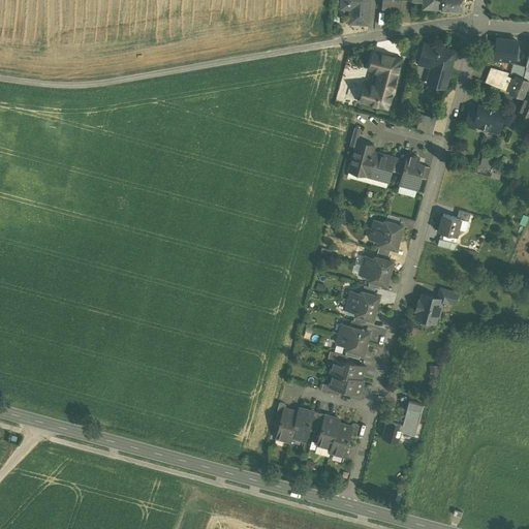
[(369,0),(342,0),(342,4),(351,4),(350,23),(368,24),(369,0)]
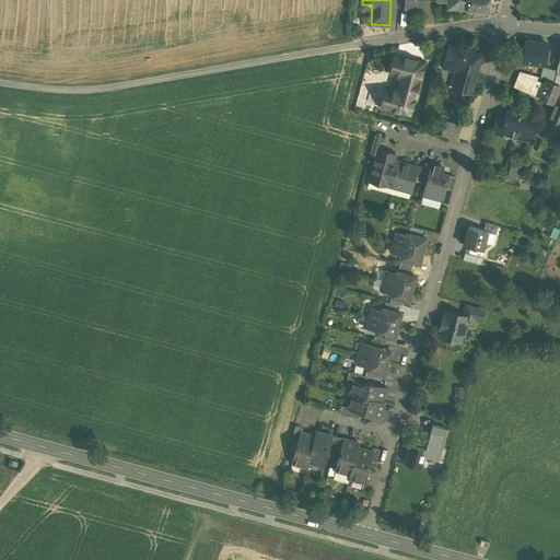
[(405,0),(405,9),(415,9),(415,7),(424,8),(423,0),(405,0)]
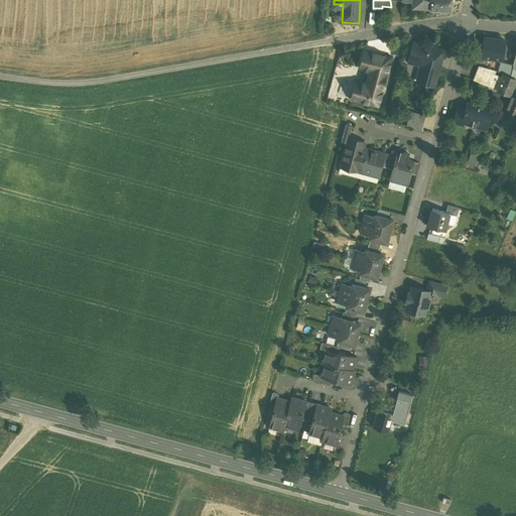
[(402,0),(402,1),(412,2),(412,8),(430,9),(430,0),(402,0)]
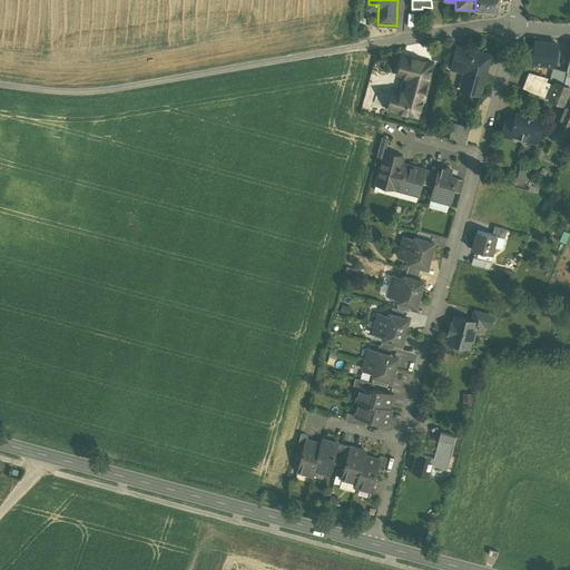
[(475,0),(475,10),(485,10),(487,10),(497,10),(497,0),(475,0)]
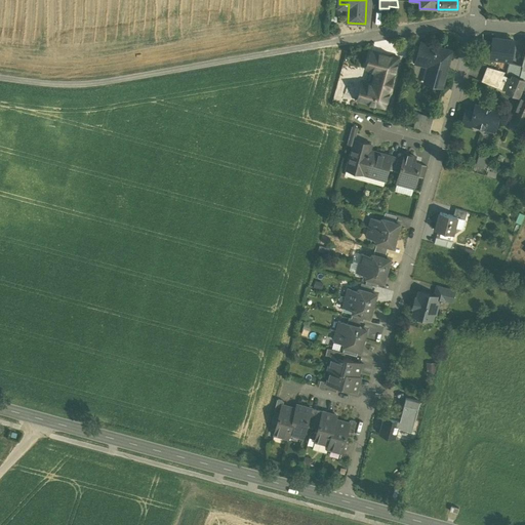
[(491,52),(491,57),(511,61),(513,41),(493,38),(492,44),(491,43),(489,52),(491,52)]
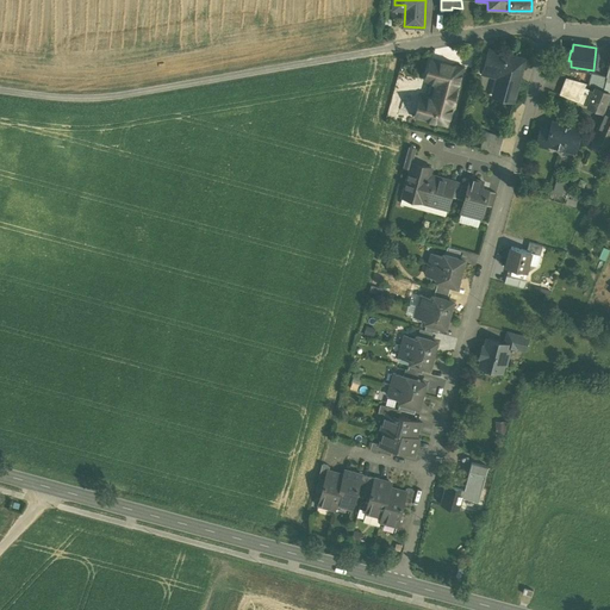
[(503,53),(502,57),(487,54),(487,56),(483,73),(499,76),(493,97),(514,101),(524,60),(503,53)]
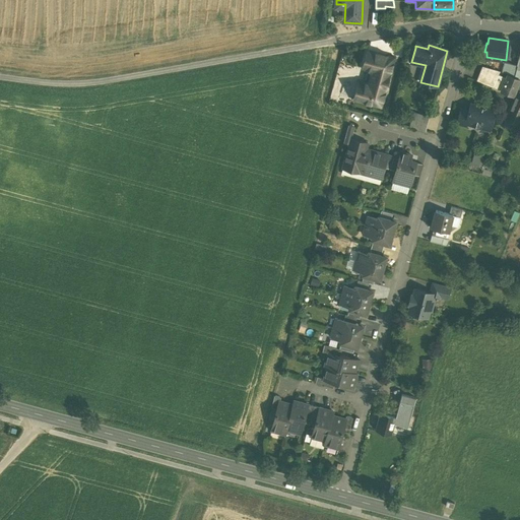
[(409,46),(405,61),(411,62),(415,48),(409,46)]
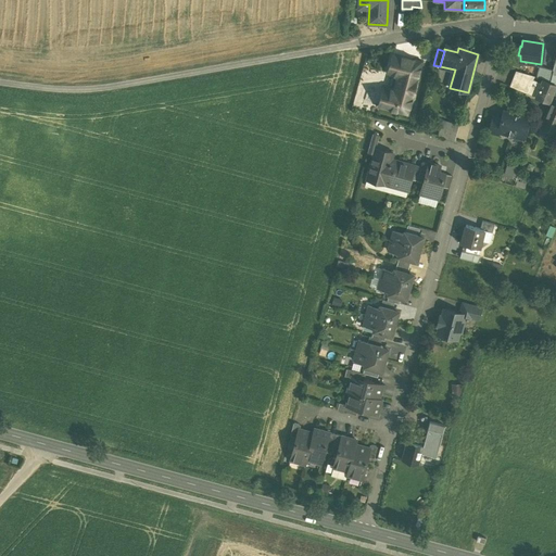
[(407,59),(393,54),(389,70),(399,73),(403,74),(407,59)]
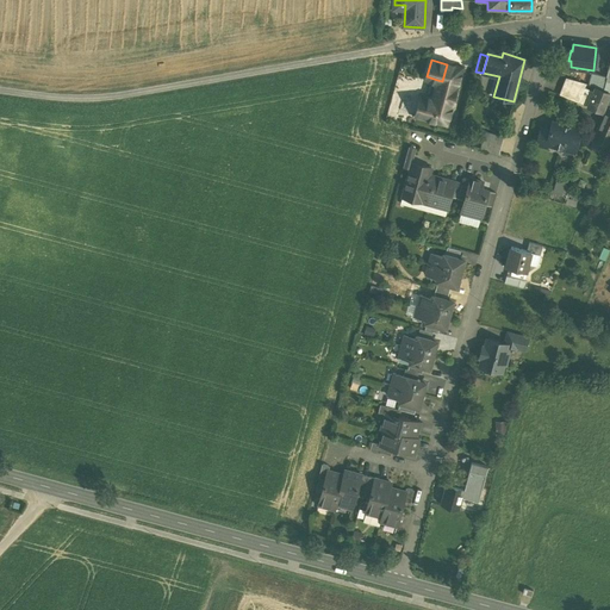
[(461,68),(447,64),(442,81),(437,80),(431,103),(421,99),(416,116),(446,124),(461,68)]
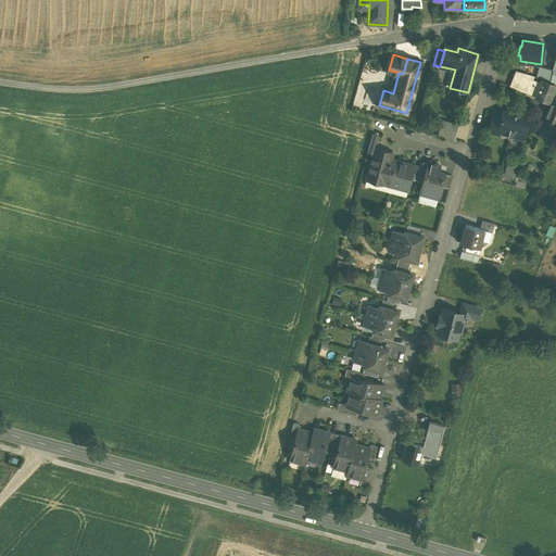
[(553,70),(540,66),(536,76),(550,81),(552,75),(552,74),(553,70)]
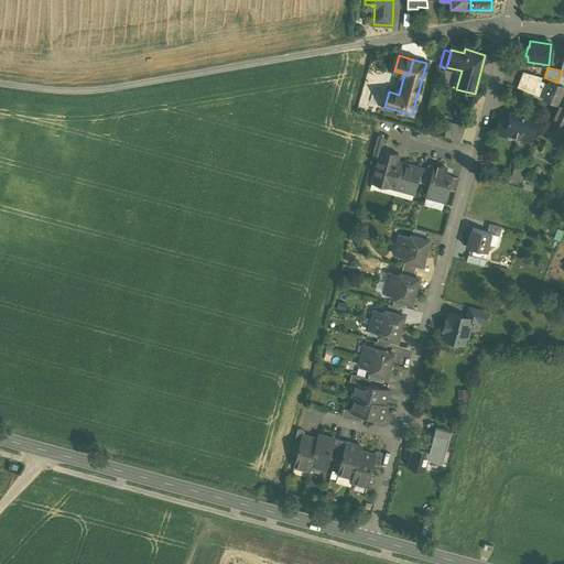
[(539,76),(523,72),(517,87),(534,95),(540,82),(542,77),(539,76)]
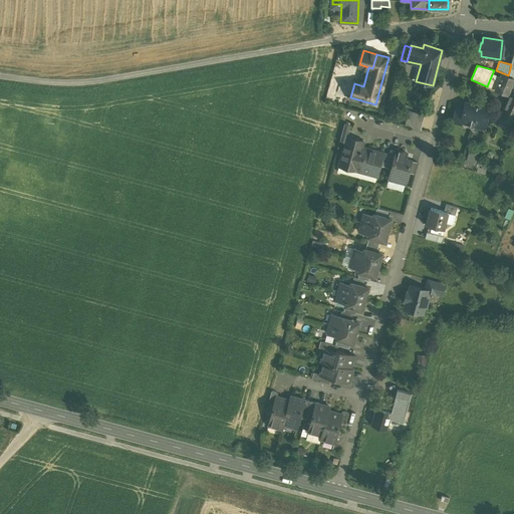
[(500,77),(492,74),(487,86),(508,94),(510,89),(512,84),(513,78),(501,73),(500,77)]
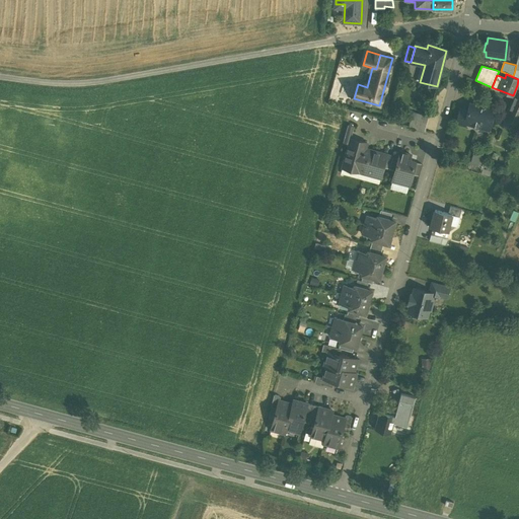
[(518,91),(517,90),(514,99),(513,99),(508,112),(505,119),(505,120),(516,125),(517,125),(518,119),(518,91)]
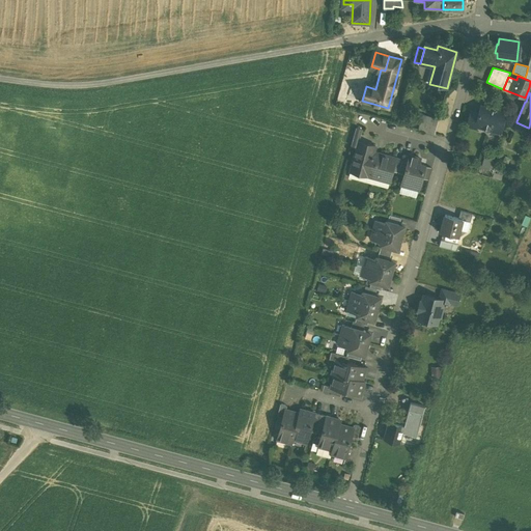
[(505,112),(481,106),(478,114),(476,122),(477,123),(476,127),(500,133),(505,112)]
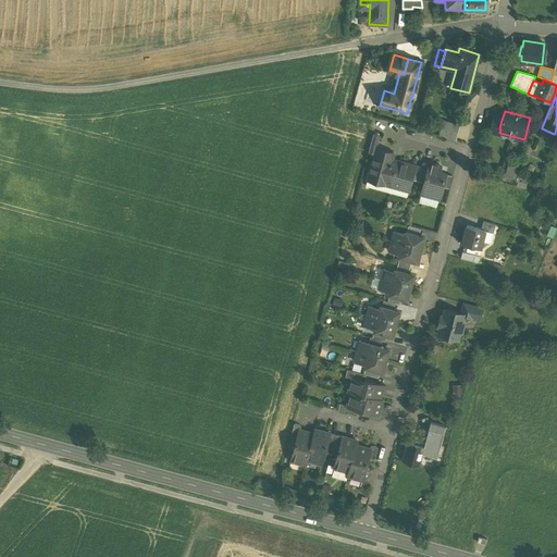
[(494,118),(490,132),(498,134),(499,133),(500,130),(499,128),(502,120),(494,118)]
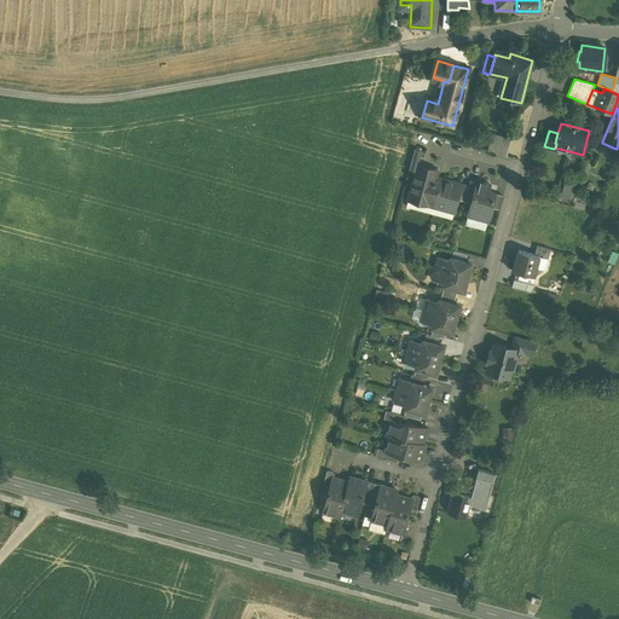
[(510,139),(492,134),(491,140),(490,143),(509,148),(510,139)]
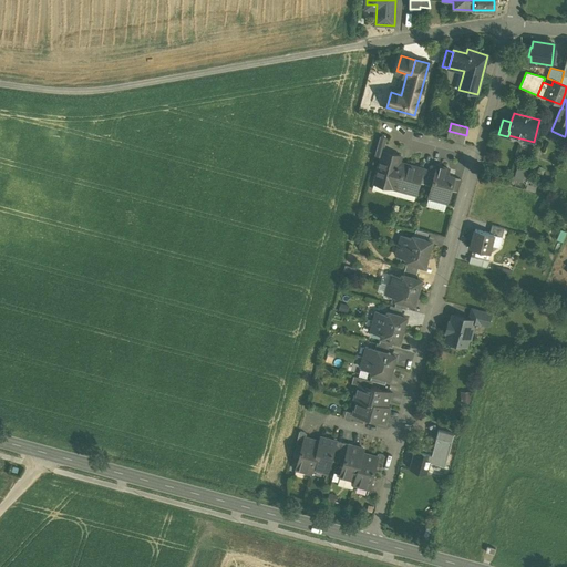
[(466,135),(449,131),(447,138),(464,143),(466,135)]
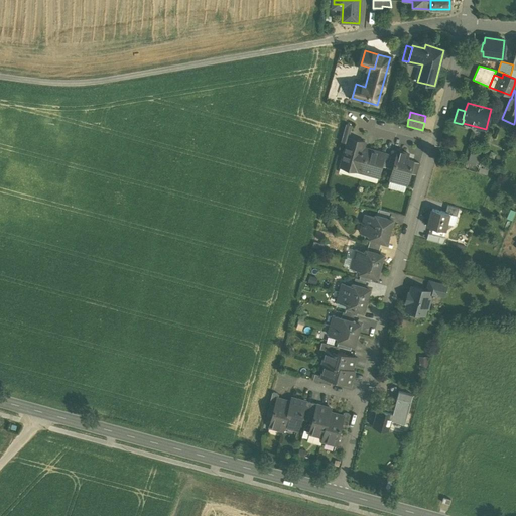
[(513,124),(502,119),(500,124),(511,129),(513,124)]
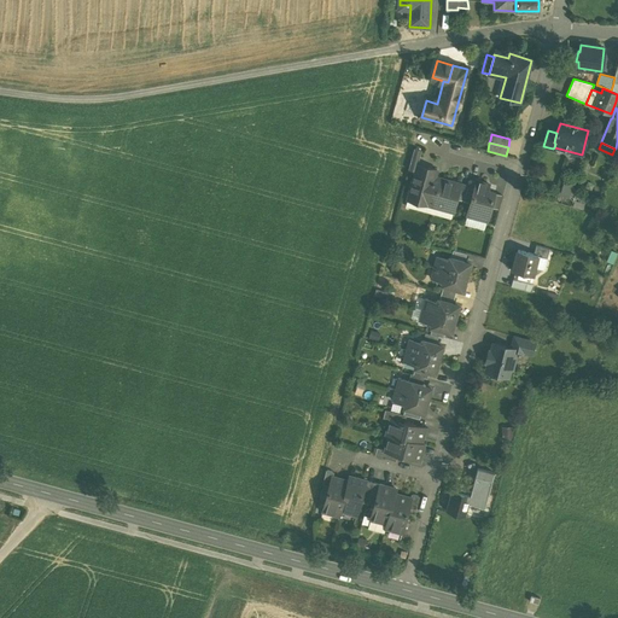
[(414,147),(408,169),(415,170),(417,164),(418,164),(421,150),(414,147)]
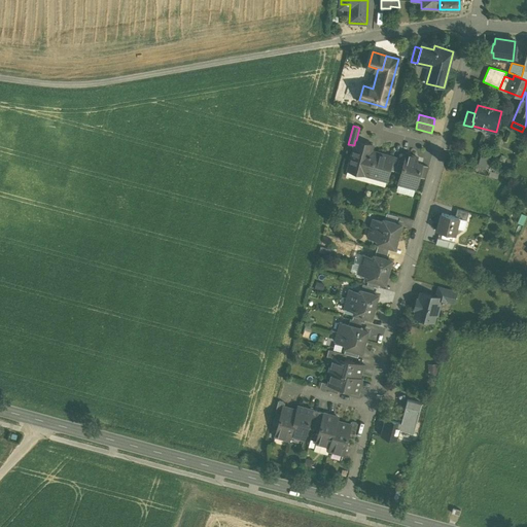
[(356,140),(355,140),(354,145),(348,168),(363,172),(364,172),(371,150),(373,144),(356,140)]
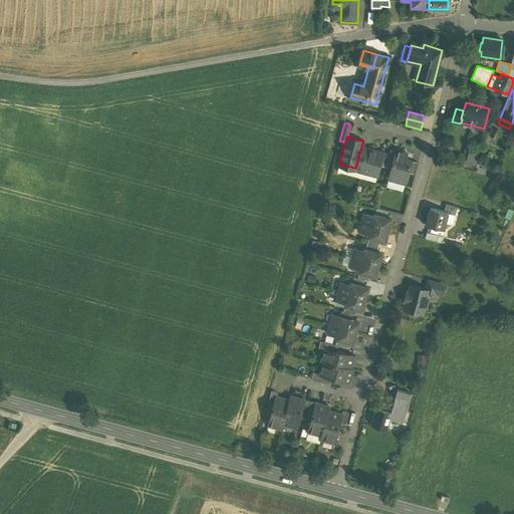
[(361,147),(355,168),(354,168),(354,170),(361,172),(367,149),(361,147)]
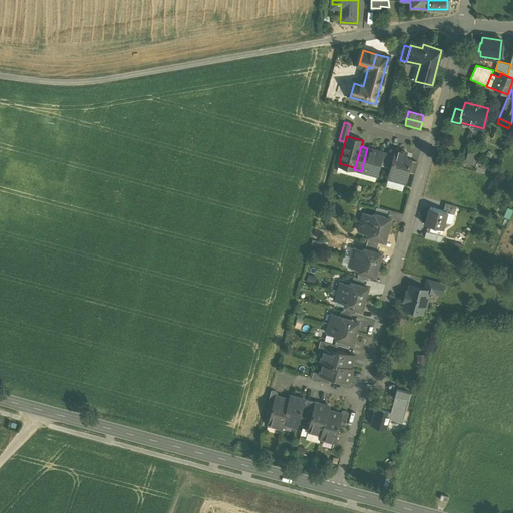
[(382,152),(367,148),(361,171),(376,175),(379,163),(382,152)]
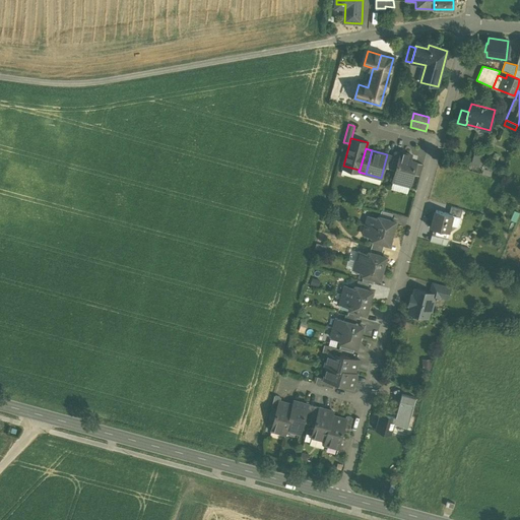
[(390,168),(390,169),(396,171),(400,152),(395,151),(393,155),(390,168)]
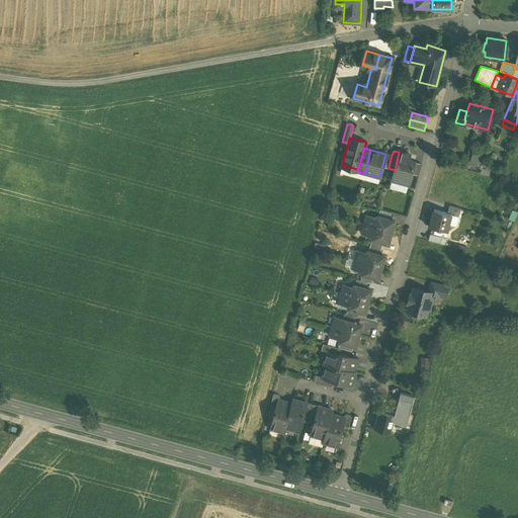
[(410,154),(400,151),(399,152),(395,170),(392,180),(408,185),(411,173),(415,161),(408,160),(410,154)]
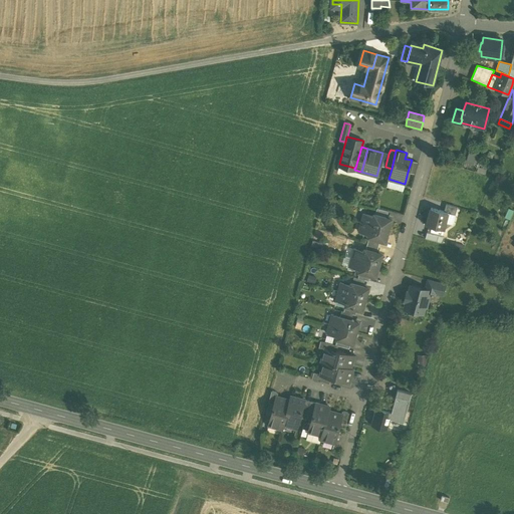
[(389,154),(382,153),(379,164),(386,166),(389,154)]
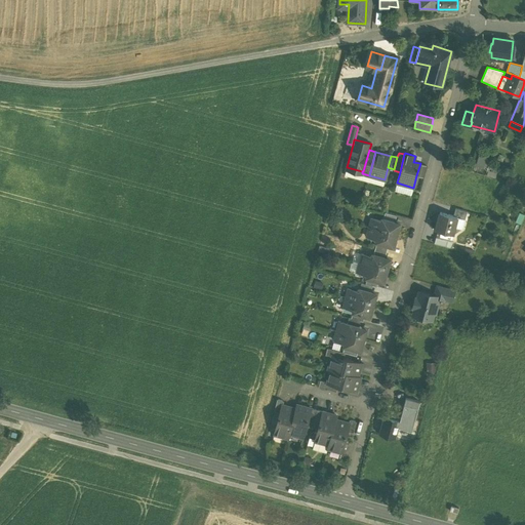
[(487,159),(479,157),(476,164),(484,167),(487,159)]
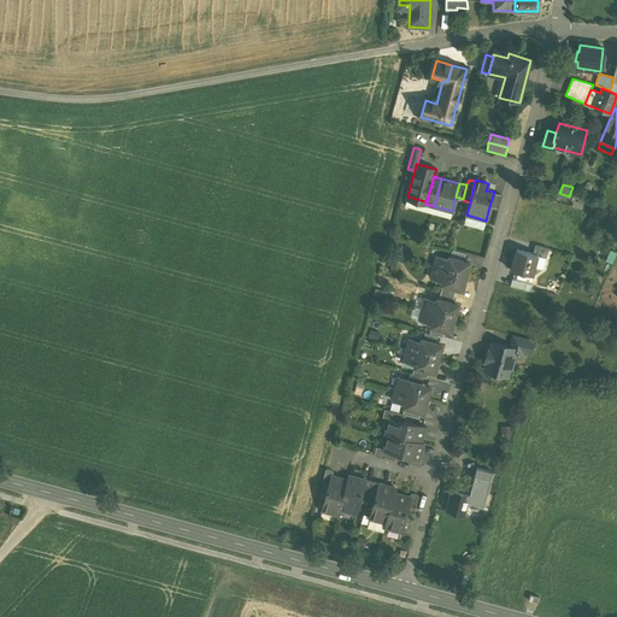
[(500,194),(494,192),(489,206),(497,209),(500,194)]
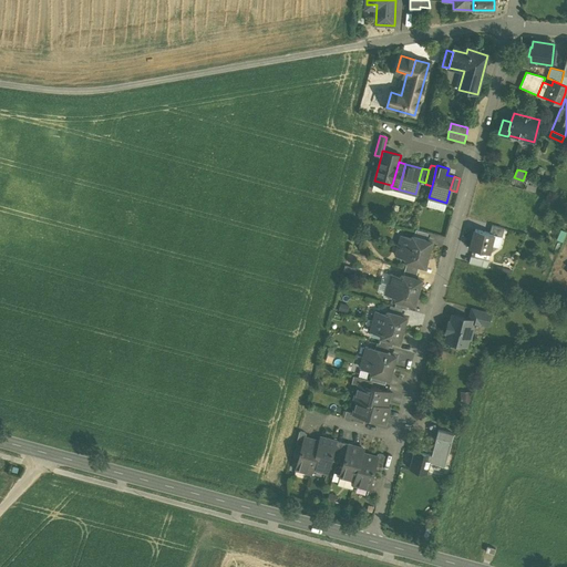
[(534,184),(528,182),(525,189),(532,191),(534,184)]
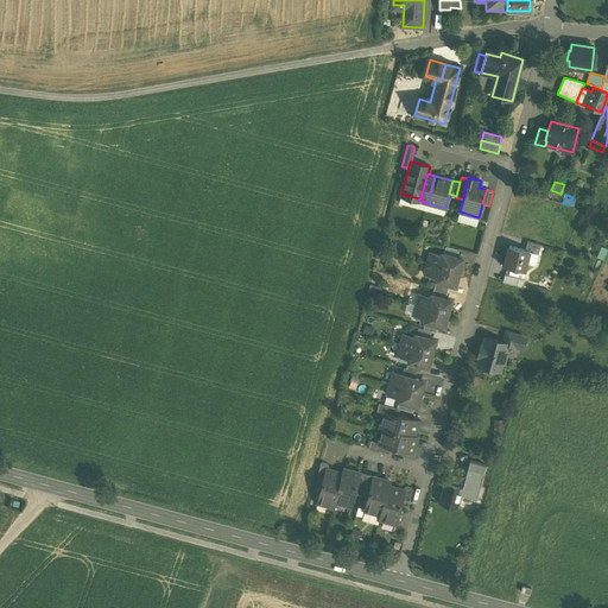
[(540,245),(527,241),(525,249),(529,251),(538,253),(540,245)]
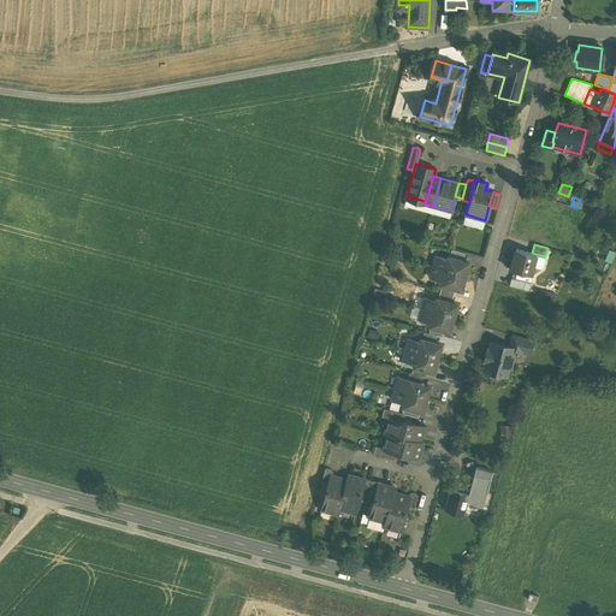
[(465,253),(451,249),(450,256),(463,260),(465,253)]
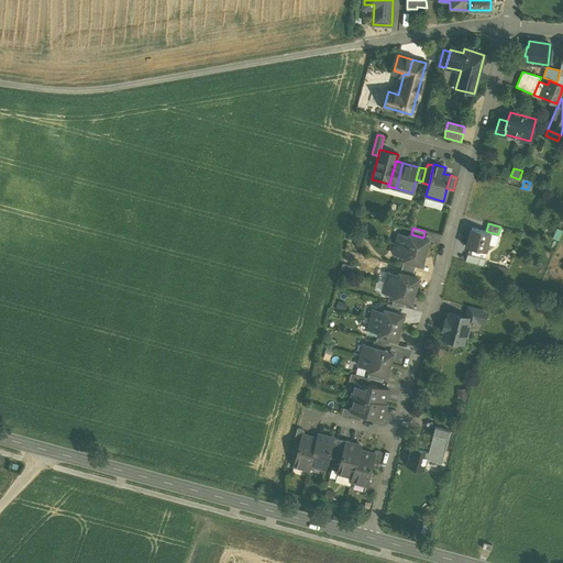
[(486,231),(472,228),(467,246),(485,251),(489,232),(486,231)]
